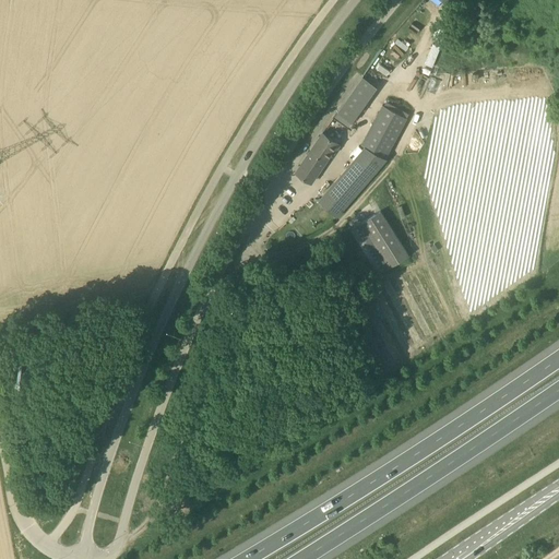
[(461,0),(460,0),(439,0),(452,11),(461,0)]
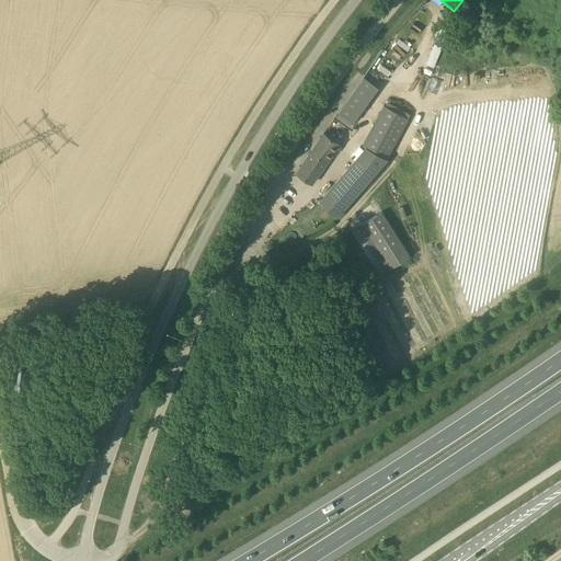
[(435,42),(445,44),(449,29),(439,25),(435,42)]
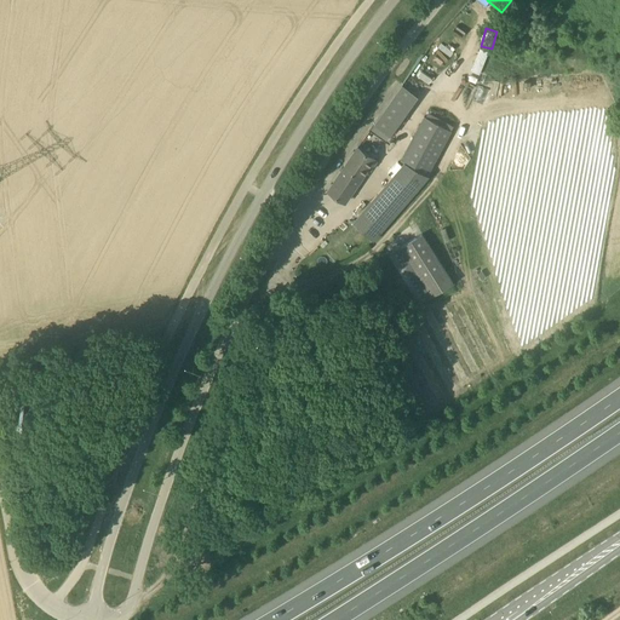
[(481,47),(471,70),(481,74),(491,51),(481,47)]
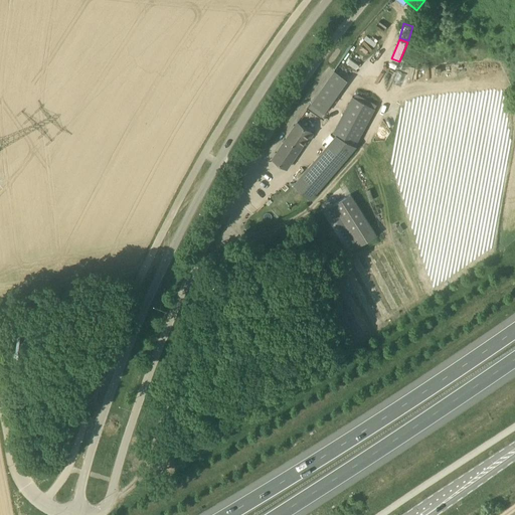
[(347,79),(335,70),(311,104),(324,113),(347,79)]
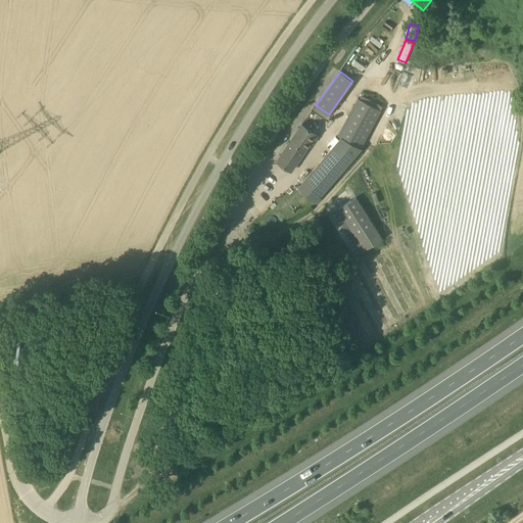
[(422,81),(422,72),(407,72),(407,81),(422,81)]
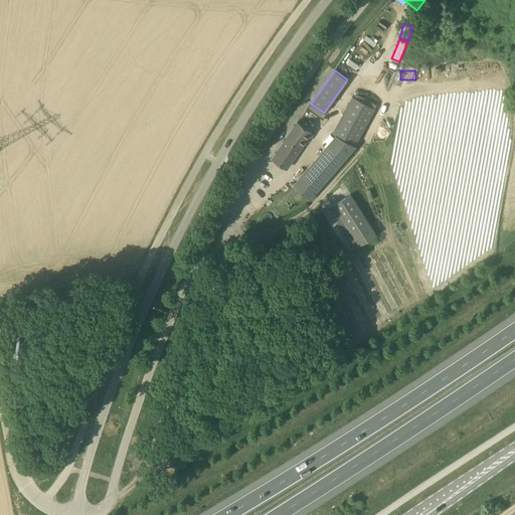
[(420,82),(435,84),(436,74),(422,71),(420,82)]
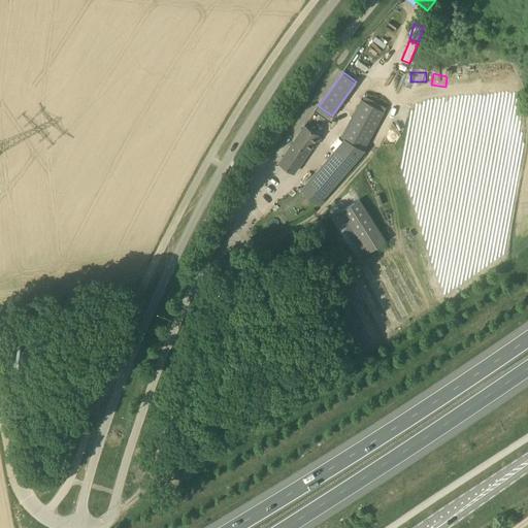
[(361,98),(340,143),(314,173),(312,175),(303,186),(301,190),(310,198),(324,204),(358,166),(359,163),(365,156),(387,109),(361,98)]
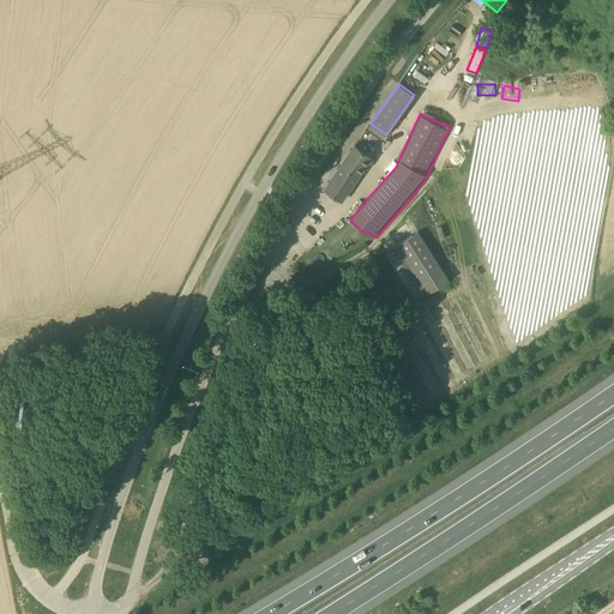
[(371,157),(355,145),(325,190),(342,200),(371,157)]
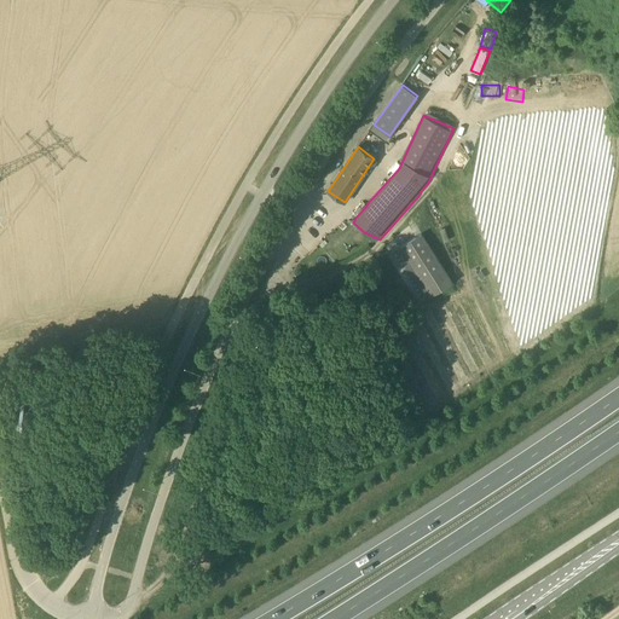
[(420,302),(432,295),(452,282),(421,233),(388,254),(420,302)]
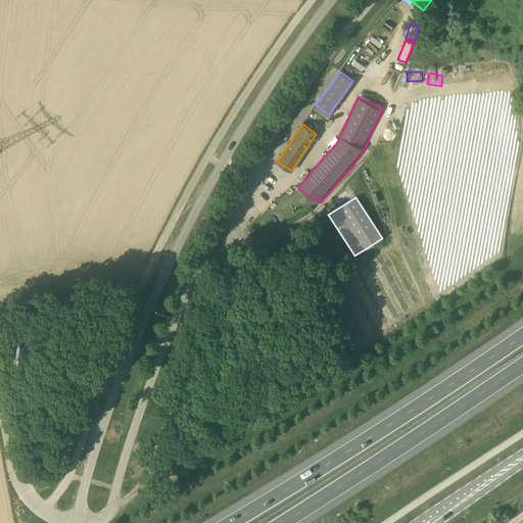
[(403,239),(408,247),(417,243),(413,234),(403,239)]
